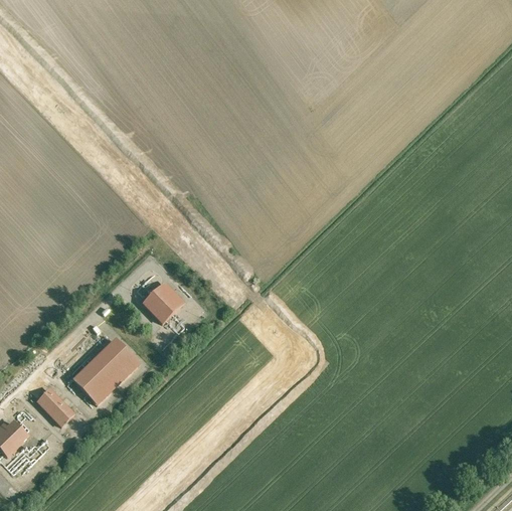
[(144,300),(161,283),(151,272),(133,290),(144,300)]
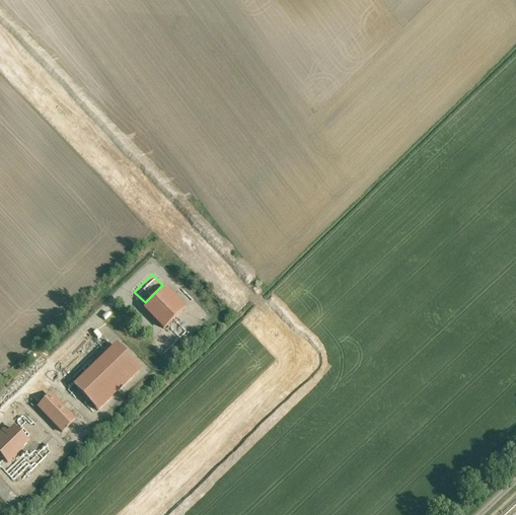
[(163,287),(145,305),(163,324),(182,306),(163,287)]
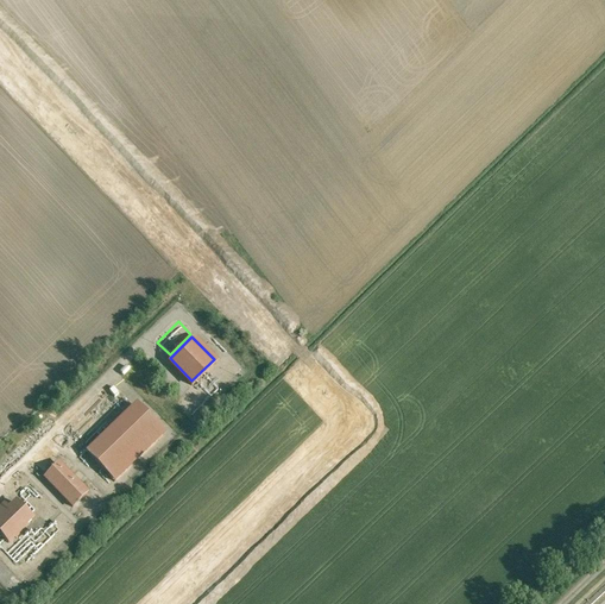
[(137,398),(86,447),(113,476),(164,428),(137,398)]
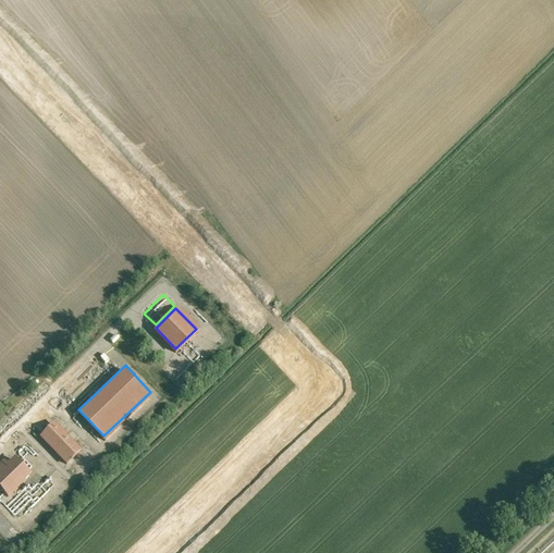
[(53,420),(38,434),(63,459),(77,445),(53,420)]
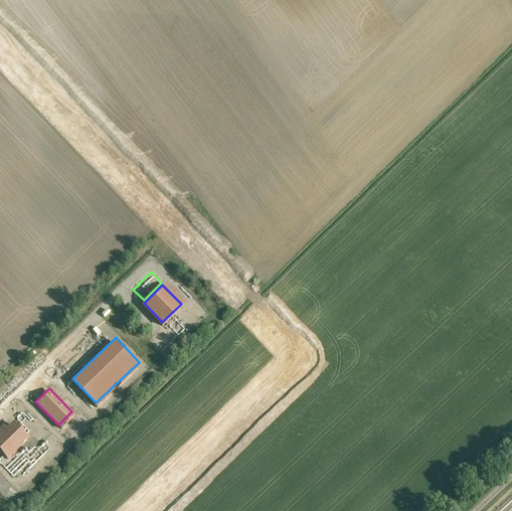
[(2,422),(0,424),(0,452),(5,457),(26,435),(13,422),(7,429),(2,422)]
